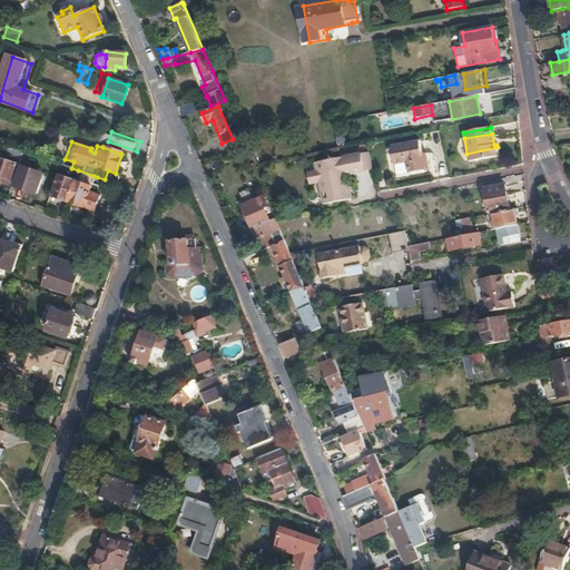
[(390,147),(391,153),(420,147),(419,141),(390,147)]
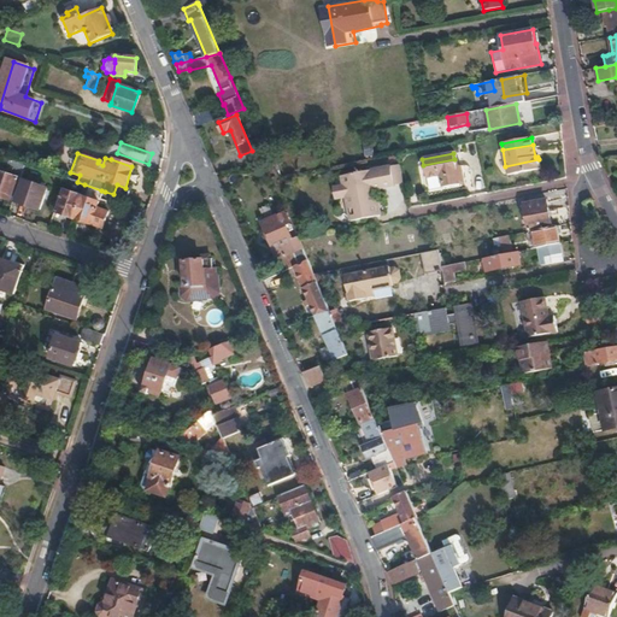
[(22,174),(24,164),(9,159),(6,165),(18,169),(17,172),(22,174)]
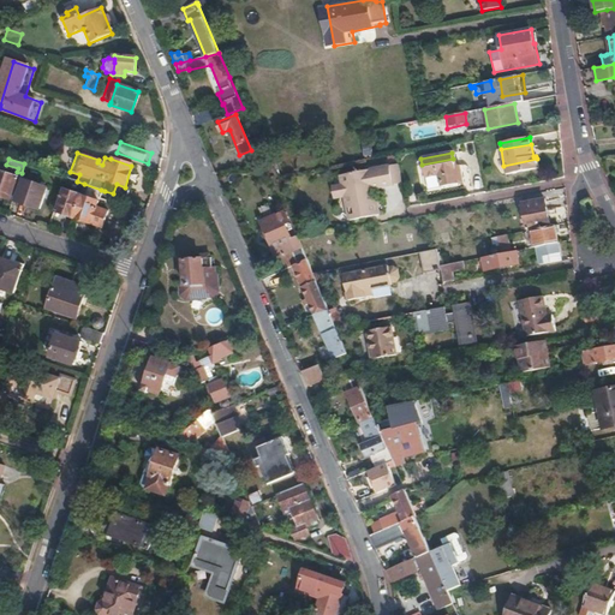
[(439,177),(439,178),(460,174),(459,165),(454,166),(453,159),(422,165),(424,179),(439,177)]
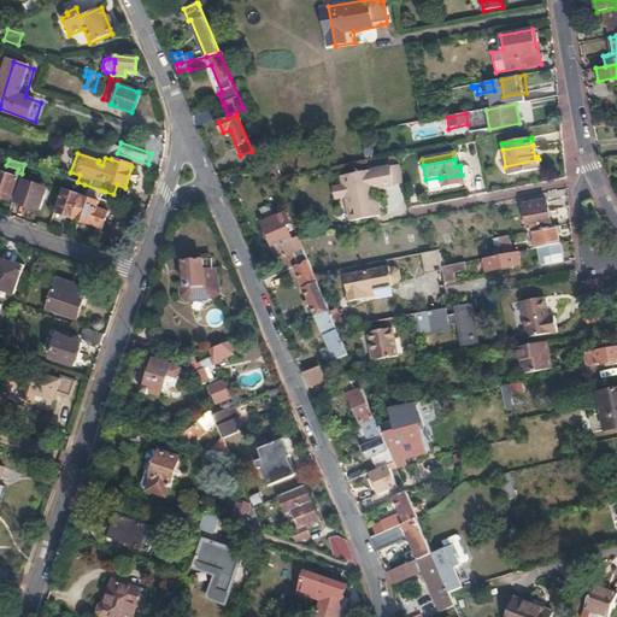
[(540,169),(539,159),(505,166),(507,175),(540,169)]
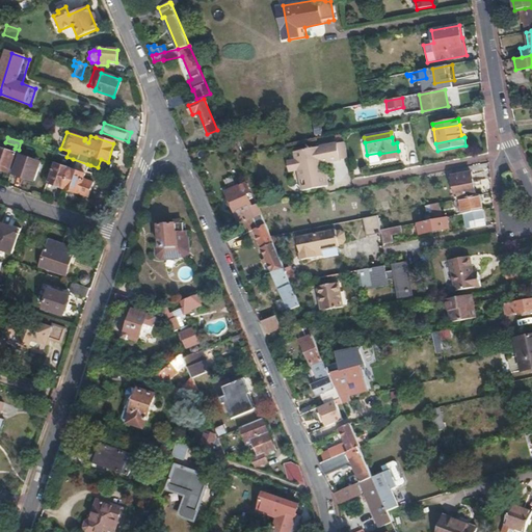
[(293,152),(294,156),(337,148),(336,143),(311,148),(310,147),(301,148),(301,150),(293,152)]
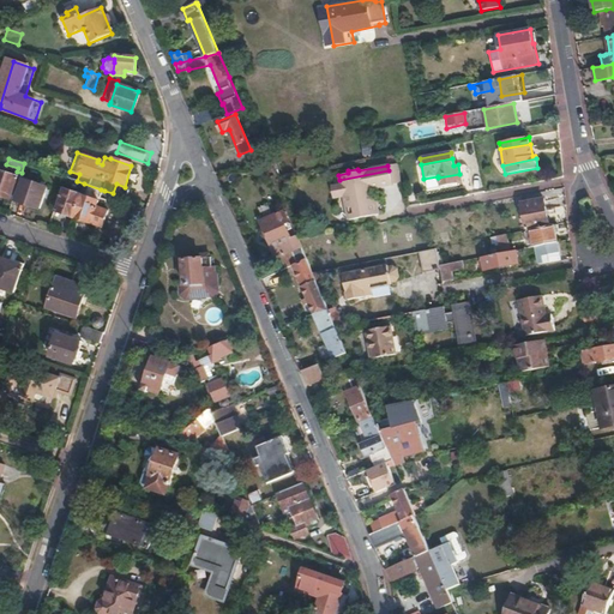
[(401,184),(398,169),(389,170),(392,185),(401,184)]
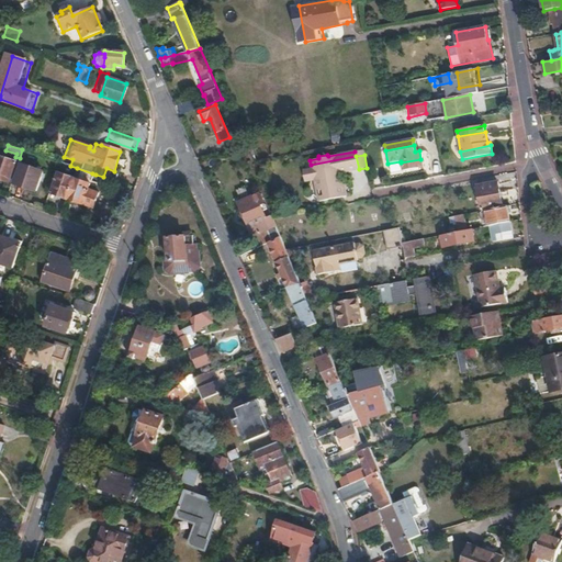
[(15,161),(0,156),(0,178),(9,181),(15,161)]
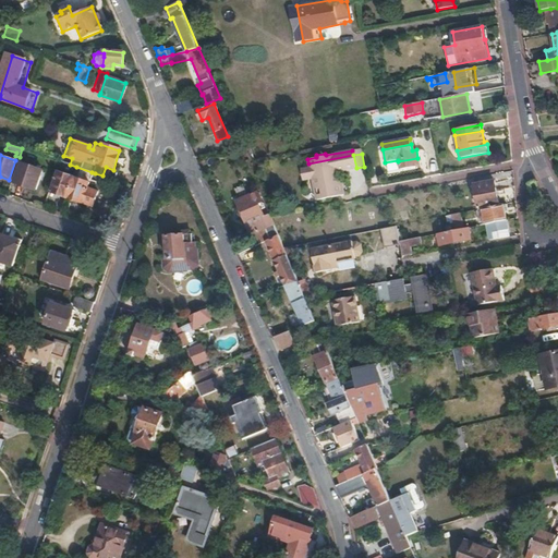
[(353,155),(308,164),(310,168),(315,172),(312,178),(312,179),(336,173),(338,171),(356,168),(353,155)]
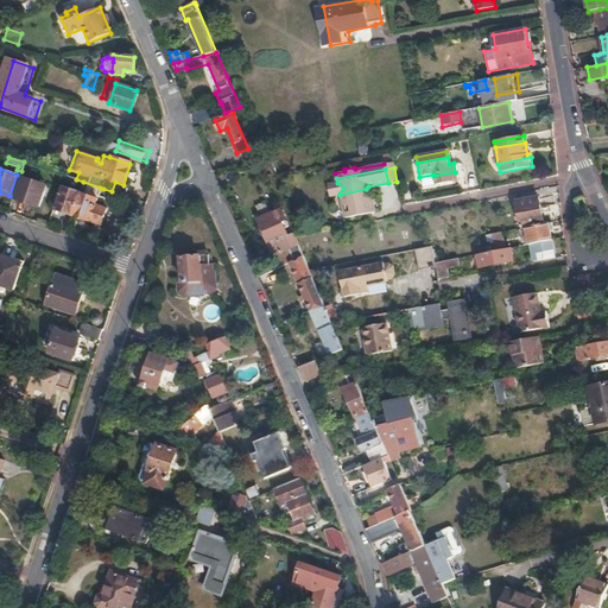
[(455,172),(434,176),(436,185),(457,181),(455,172)]
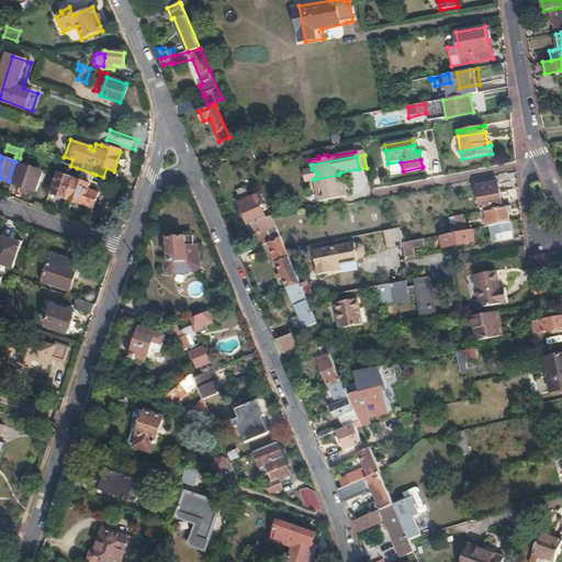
[(42,171),(21,164),(13,183),(35,191),(42,171)]
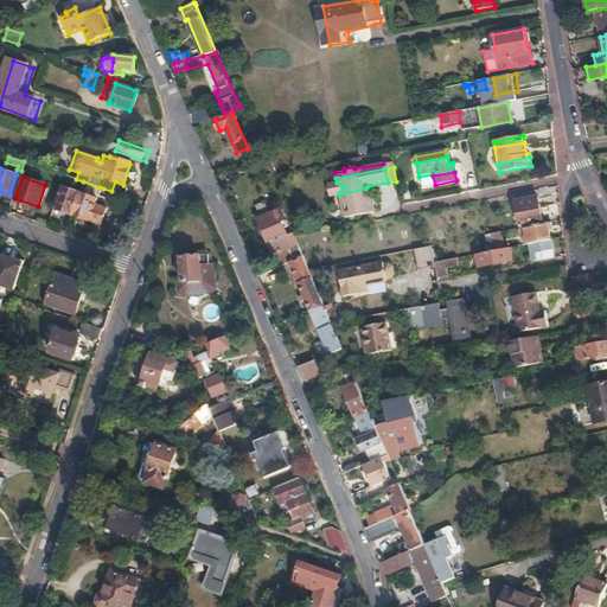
[(100,187),(83,181),(71,213),(91,221),(97,205),(94,204),(100,187)]
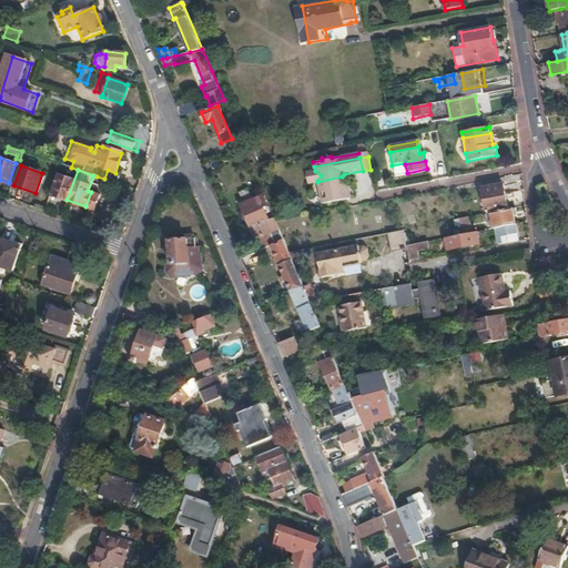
[(321,175),(315,171),(305,172),(308,183),(317,181),(321,175)]
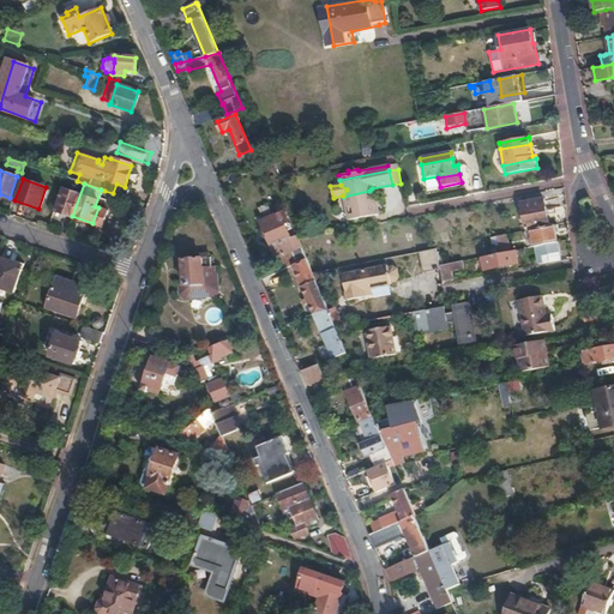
[(72,216),(80,194),(64,188),(56,211),(72,216)]
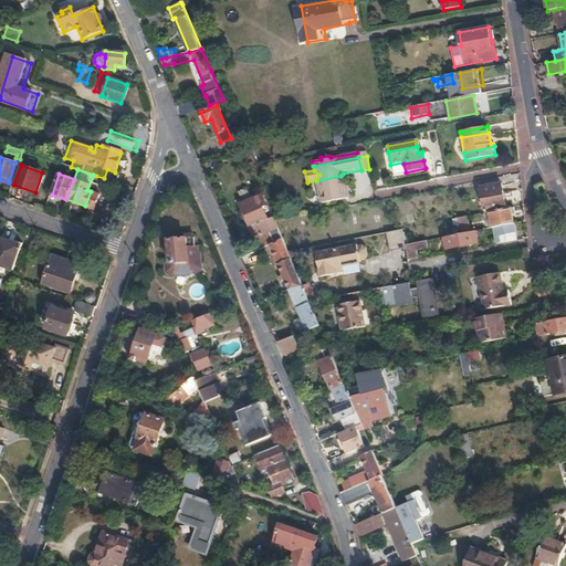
[(341,176),(316,181),(320,196),(345,191),(344,185),(338,180),(341,176)]
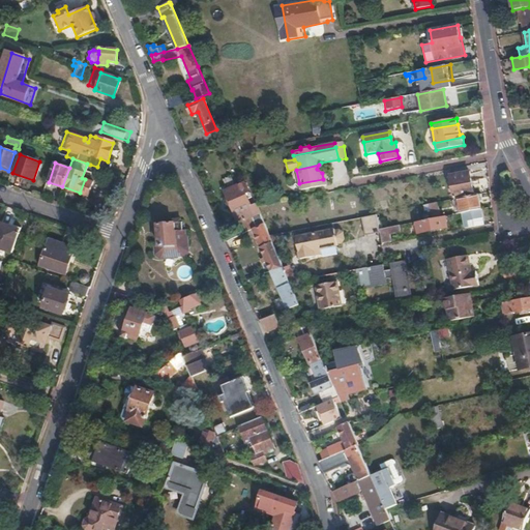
[(472,194),(468,172),(449,176),(453,198),(472,194)]
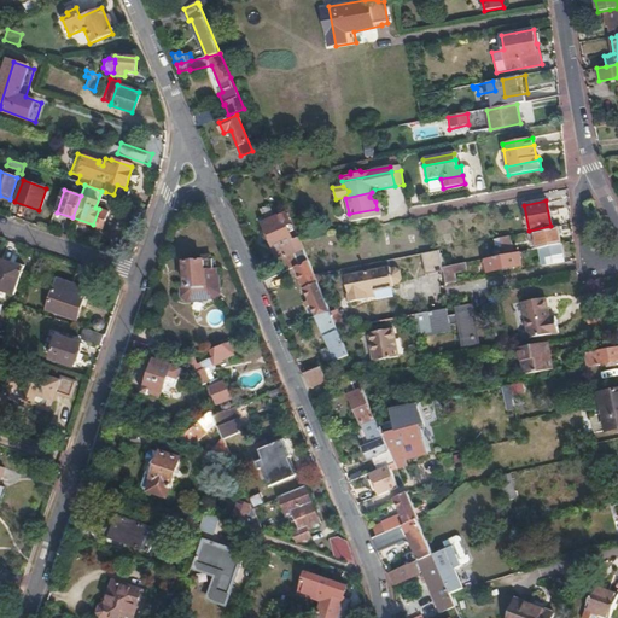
[(105,228),(110,213),(99,209),(93,225),(105,228)]
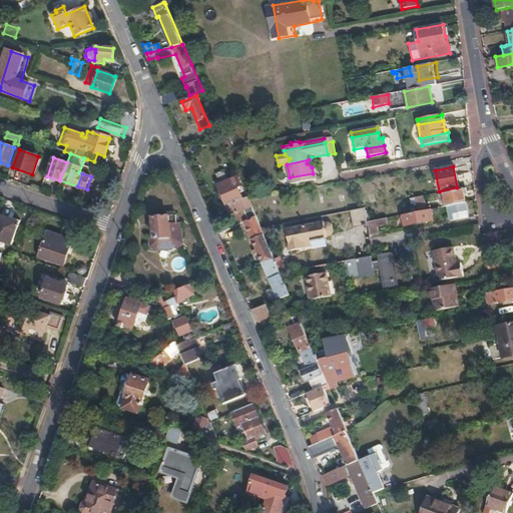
[(313,173),(290,177),(291,183),(314,178),(313,173)]
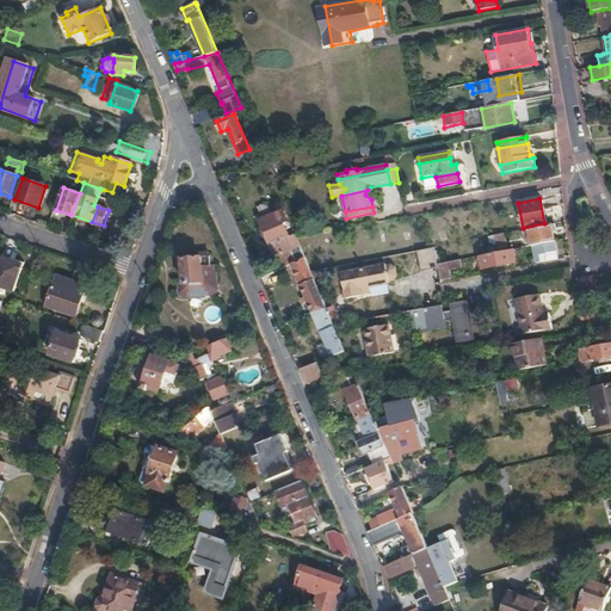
[(585,211),(582,211),(587,221),(594,217),(590,209),(588,209),(587,208),(584,209),(585,211)]
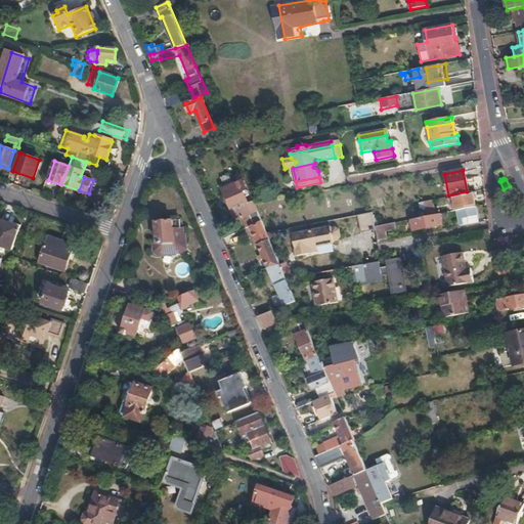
[(241,216),(245,227),(250,226),(261,221),(254,204),(253,203),(249,204),(244,192),(247,191),(242,181),(222,189),(234,219),(241,216)]
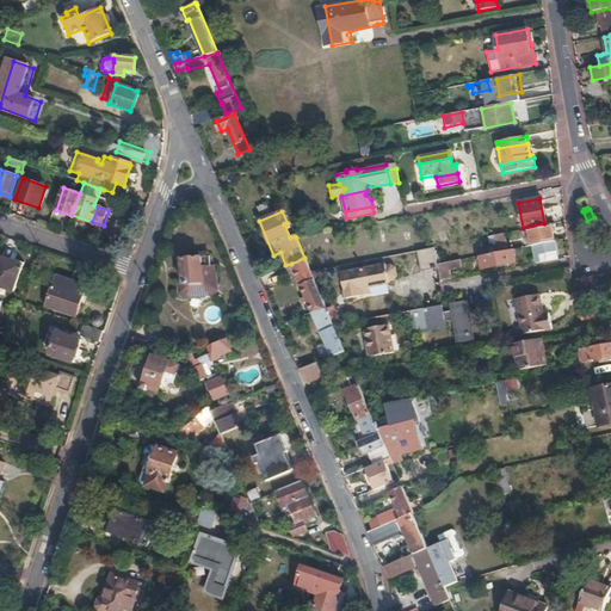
[(555,223),(529,228),(531,246),(554,241),(551,227),(555,227),(555,223)]
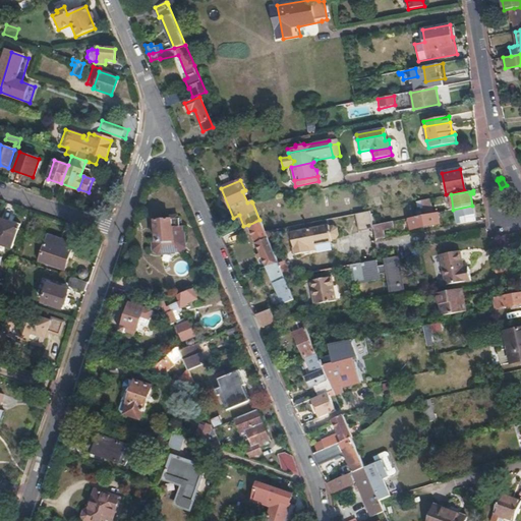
[(431,198),(418,201),(420,213),(433,211),(431,198)]
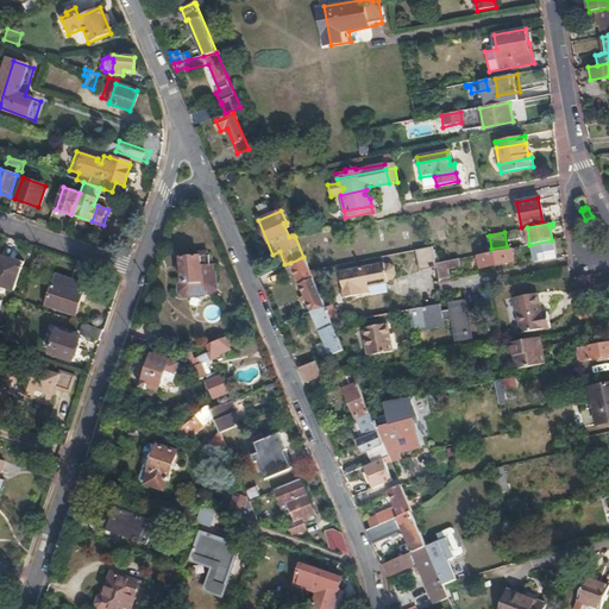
[(554,258),(552,240),(529,245),(533,262),(554,258)]
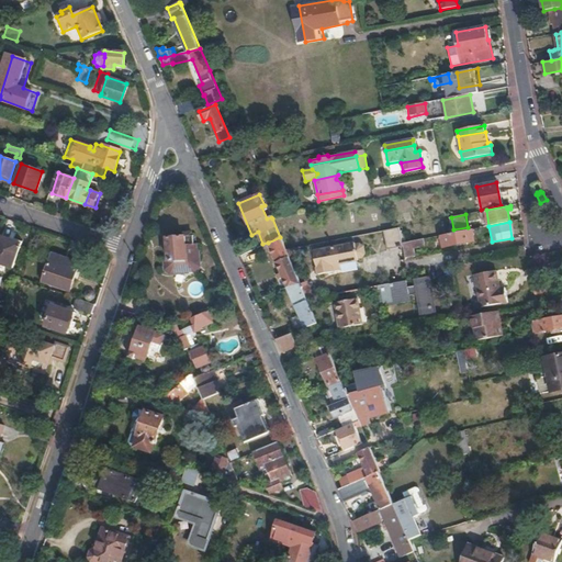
[(398,227),(383,229),(386,249),(402,247),(401,243),(398,227)]
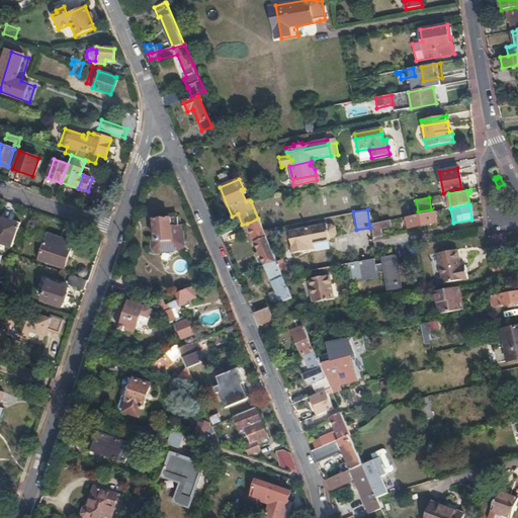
[(436,222),(434,211),(407,217),(409,227),(436,222)]
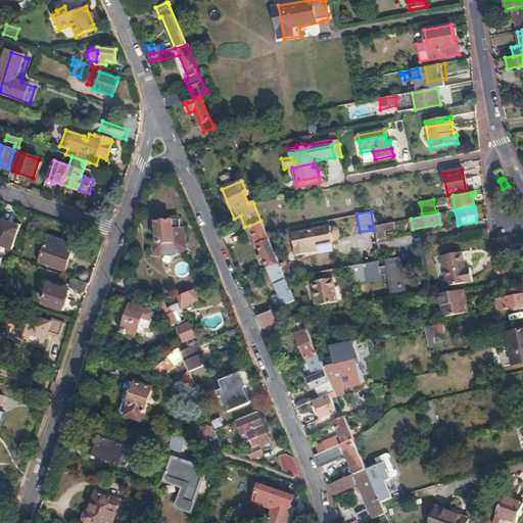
[(185,248),(185,232),(183,232),(183,228),(179,228),(179,221),(178,221),(177,217),(169,218),(169,222),(155,223),(157,241),(152,241),(153,251),(158,255),(181,253),(185,248)]
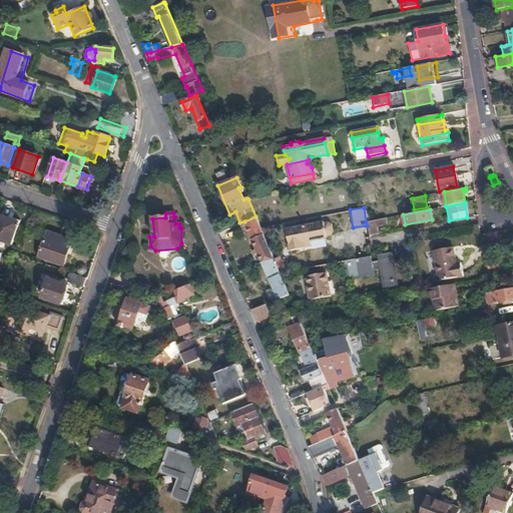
[(0,217),(0,237),(12,242),(20,219),(12,216),(10,220),(0,217)]
